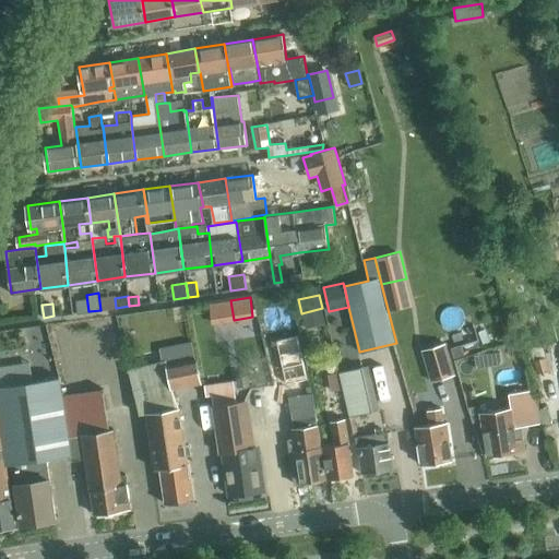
[(424,349),(432,381),(455,375),(445,343),(424,349)]
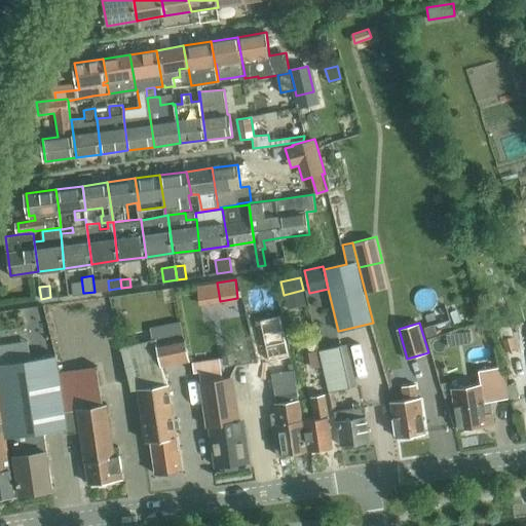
[(434,324),(424,327),(427,336),(437,333),(434,324)]
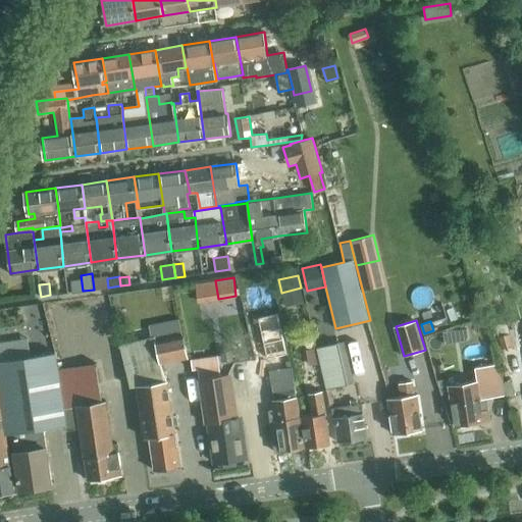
[(154,335),(120,344),(131,387),(138,385),(145,438),(152,437),(156,470),(179,466),(175,434),(172,421),(167,381),(159,364),(188,358),(183,333),(181,329),(154,335)]
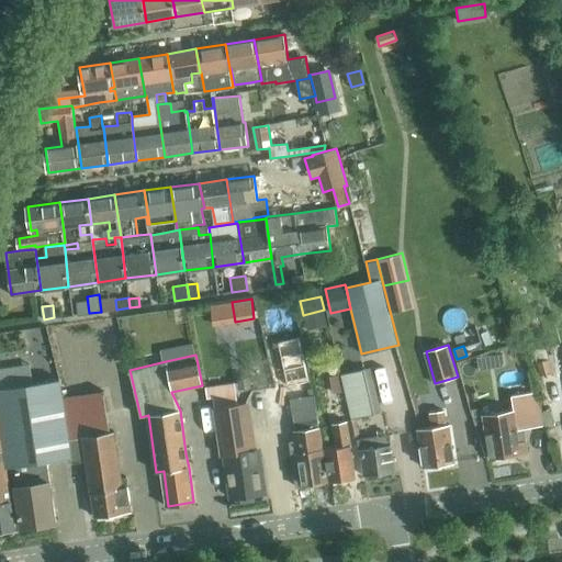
[(548,359),(537,362),(540,375),(551,372),(548,359)]
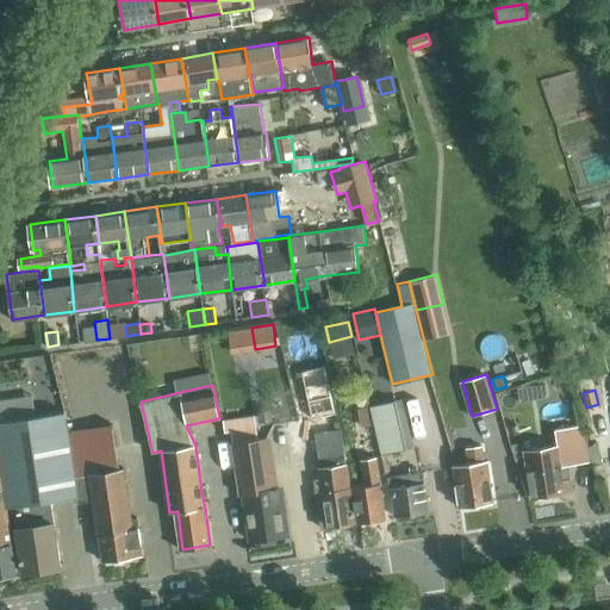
[(377,433),(381,454),(406,448),(396,400),(369,406),(374,423),(374,428),(375,428),(377,433)]
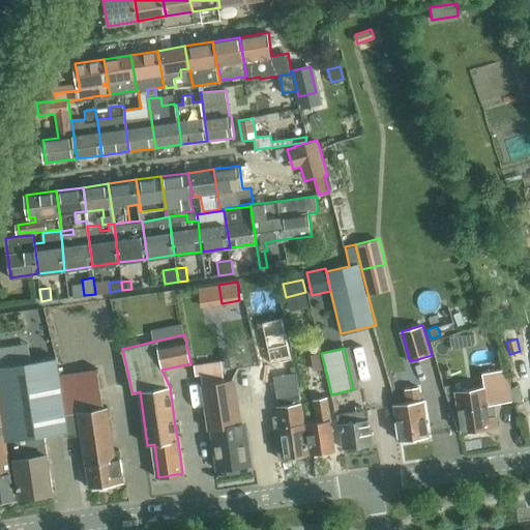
[(265,375),(265,353),(237,353),(237,376),(265,375)]
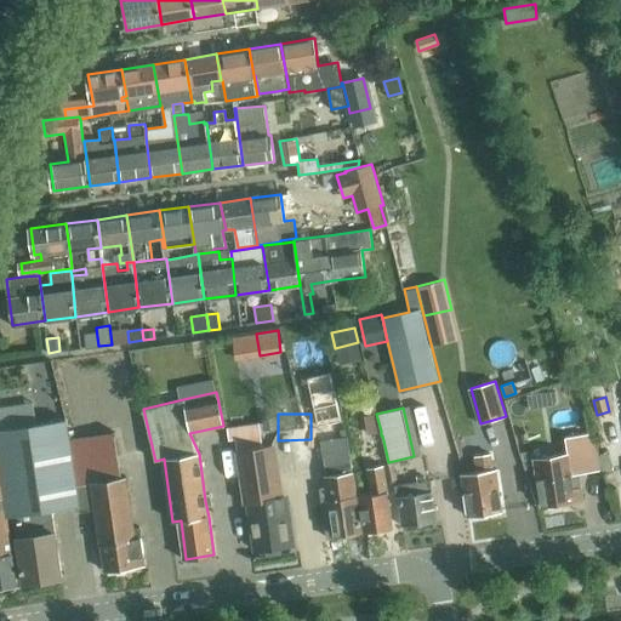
[(376,414),(365,416),(368,434),(381,431),(376,414)]
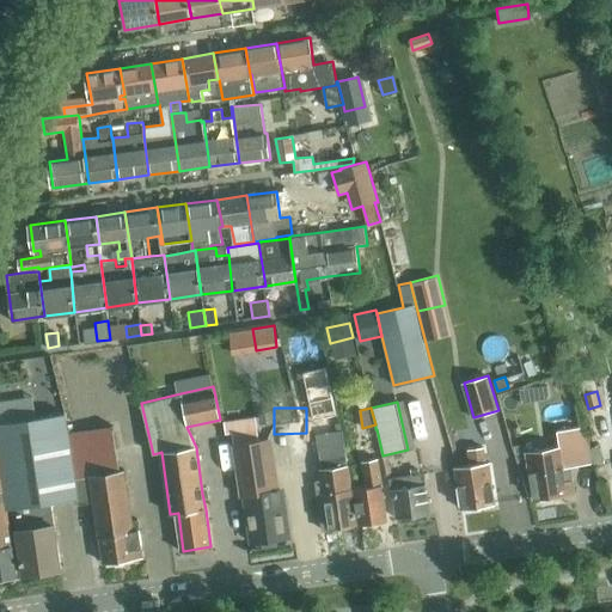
[(65,412),(0,422),(0,475),(6,508),(13,508),(50,501),(77,497),(78,503),(86,502),(69,432),(68,432),(67,422),(65,412)]
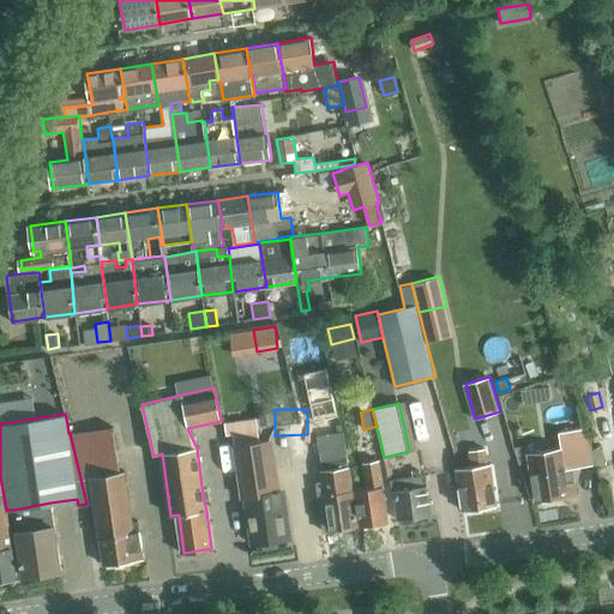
[(256,417),(224,422),(226,434),(232,433),(234,445),(259,440),(256,417)]
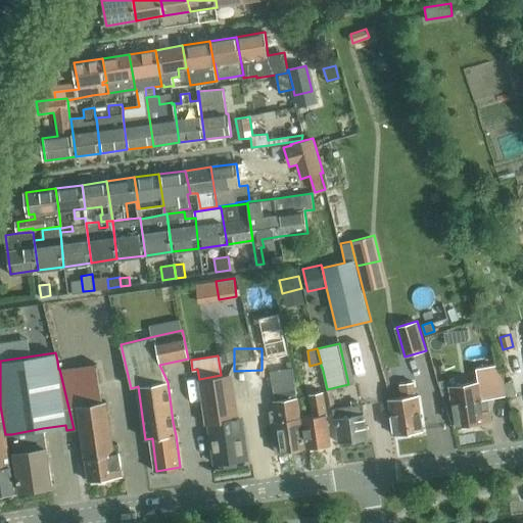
[(97,363),(59,369),(74,429),(80,428),(88,480),(124,475),(119,444),(114,444),(107,401),(102,401),(100,384),(97,363)]
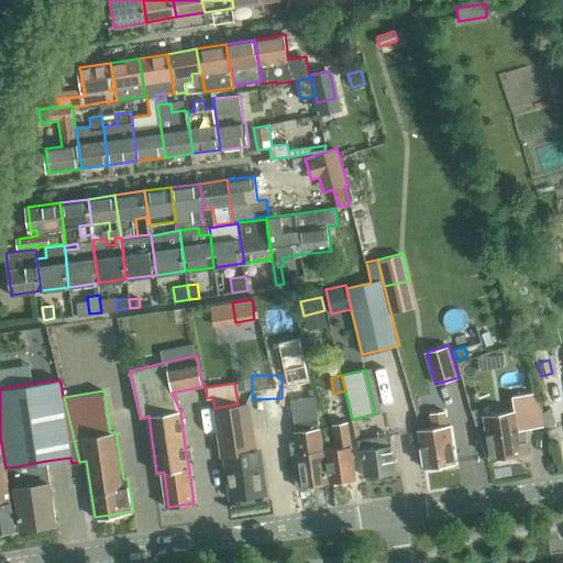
[(484,408),(473,410),(475,423),(487,459),(490,459),(529,453),(525,424),(539,423),(538,416),(543,415),(543,412),(541,393),(512,396),(515,411),(485,416),(484,408)]
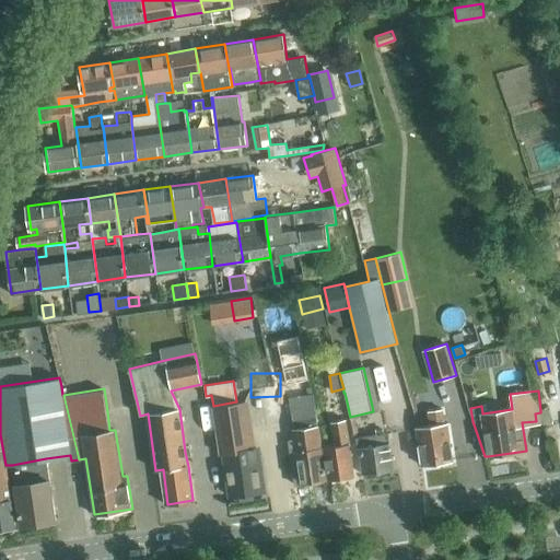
[(213,406),(221,454),(224,454),(226,470),(230,496),(263,490),(257,457),(256,447),(253,447),(245,400),(236,401),(213,406)]
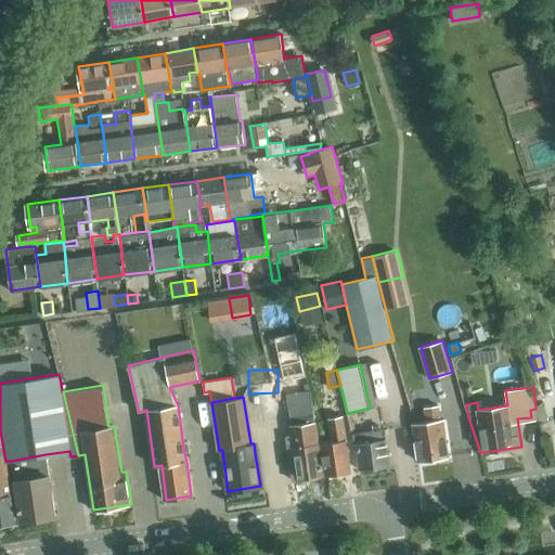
[(289,425),(291,435),(286,435),(293,479),(323,475),(315,421),(314,421),(312,404),(289,409),(293,424),(289,425)]
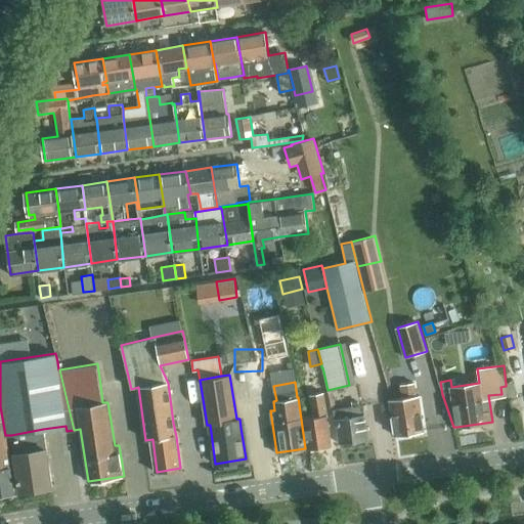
[(514,382),(506,384),(506,386),(509,396),(509,398),(518,396),(514,382)]
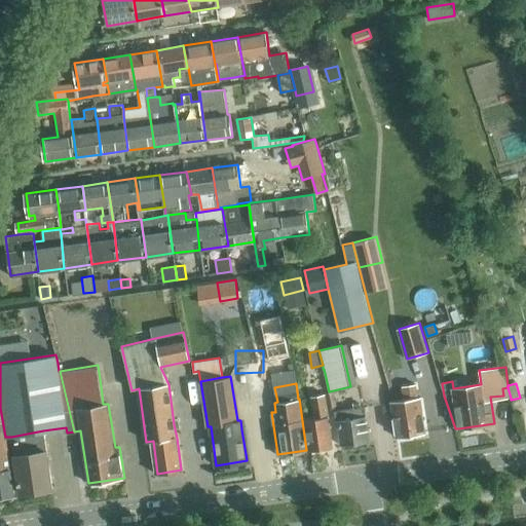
[(392,403),(398,437),(425,433),(421,398),(419,399),(416,384),(411,385),(403,386),(405,401),(392,403)]
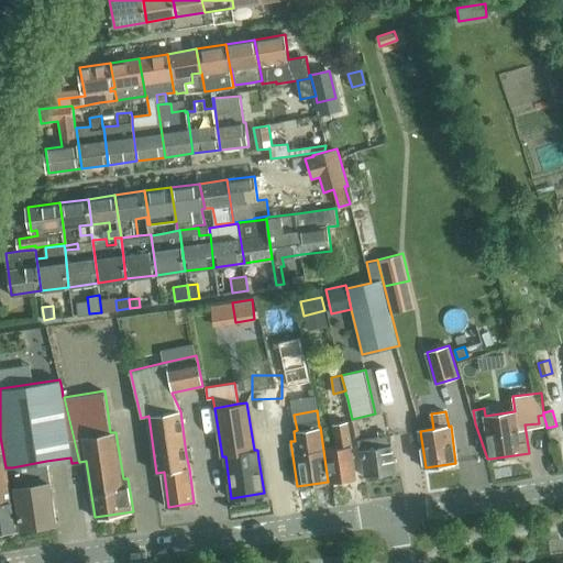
[(335,444),(326,445),(331,482),(356,477),(349,422),(333,424),(335,444)]
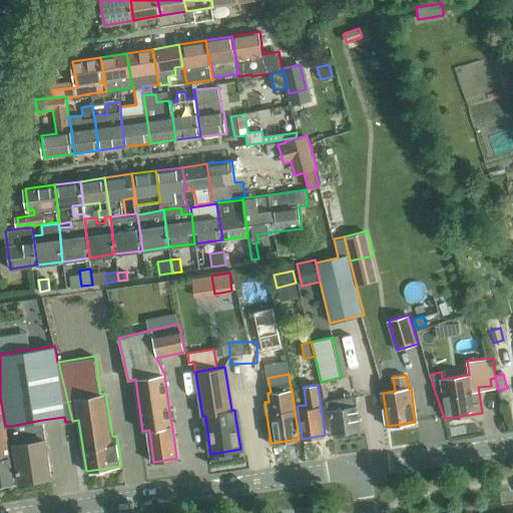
[(331,400),(332,410),(330,410),(333,434),(361,430),(355,396),(331,400)]
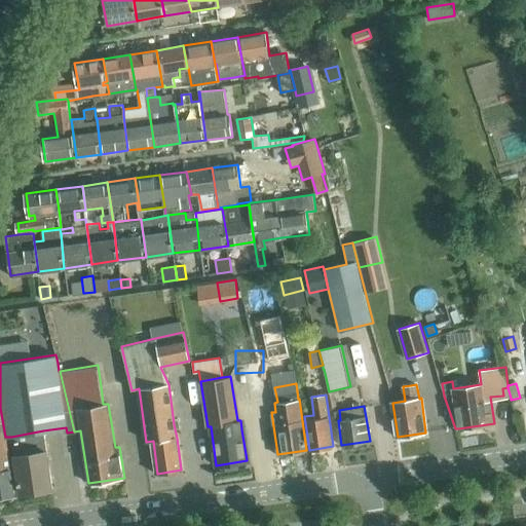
[(5,437),(0,408),(0,495),(13,494),(5,437)]
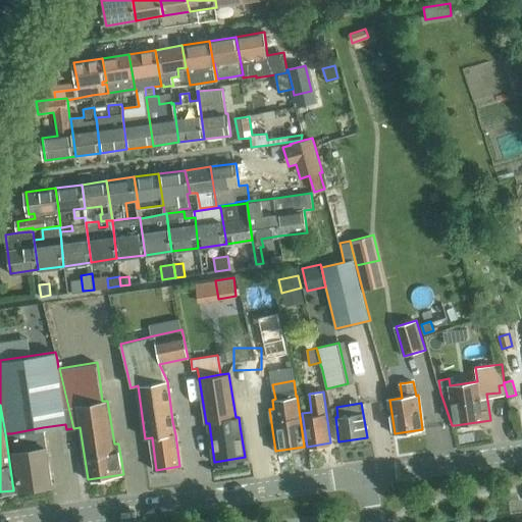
[(43,427),(11,433),(19,488),(51,484),(43,427)]
